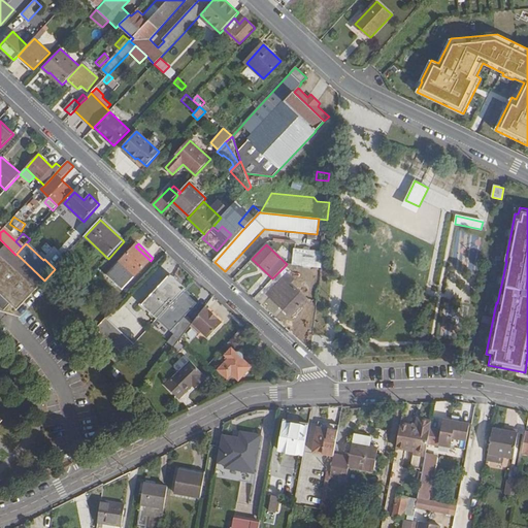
[(0,293),(1,293),(11,302),(14,304),(18,307),(22,303),(35,289),(43,279),(17,254),(15,255),(7,246),(0,254),(0,293)]
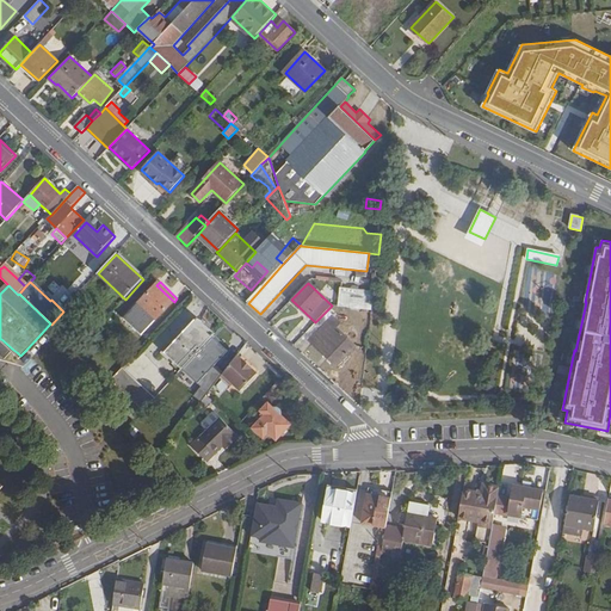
[(127,320),(142,335),(174,302),(156,285),(127,320)]
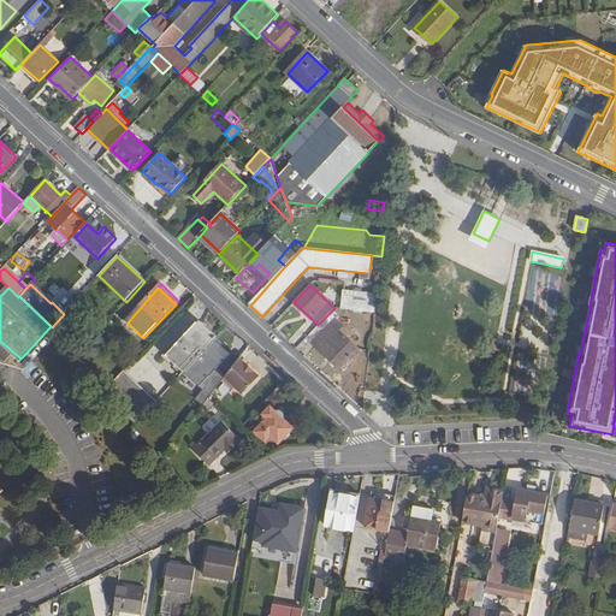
[(378,294),(343,291),(342,309),(375,313),(378,294)]
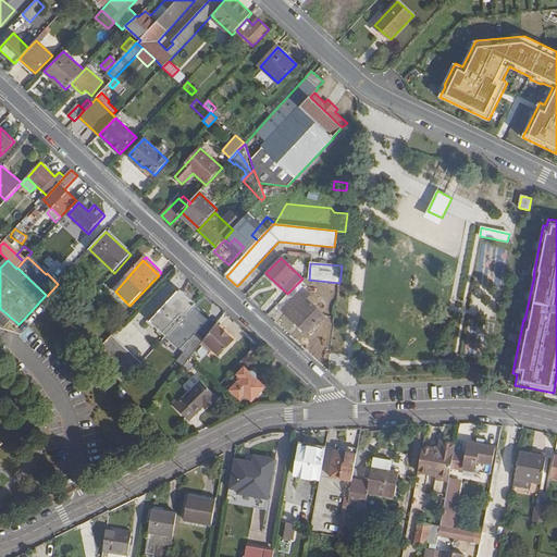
[(306,298),(309,295),(298,283),(287,294),(277,305),(307,333),(323,316),(306,298)]
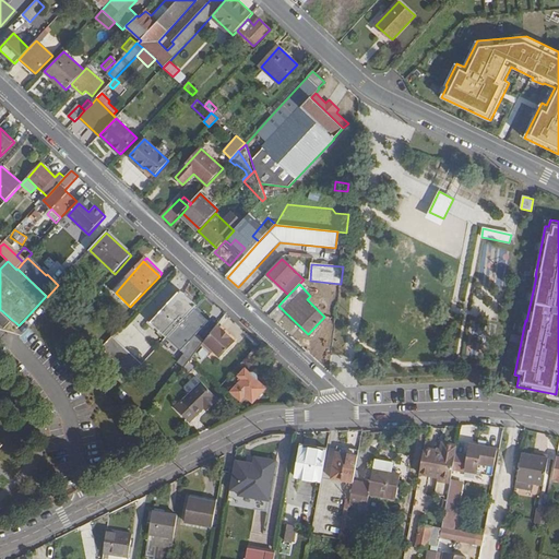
[(181,290),(151,323),(167,337),(177,326),(197,306),(181,290)]
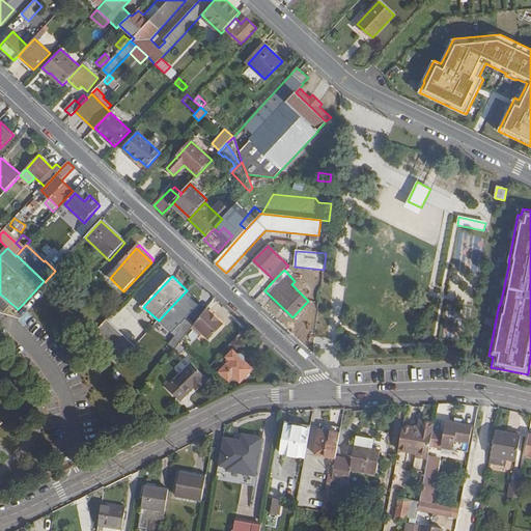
[(198,301),(187,290),(168,310),(180,322),(198,301)]
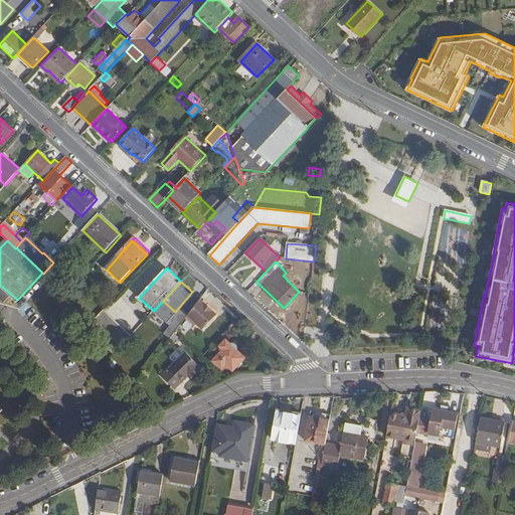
[(1,286),(0,286),(0,297),(5,302),(11,295),(1,286)]
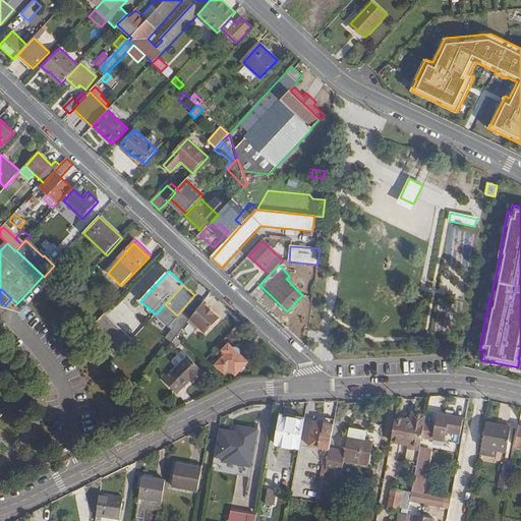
[(204,302),(192,316),(188,323),(197,330),(199,328),(205,333),(207,334),(219,321),(212,313),(214,312),(204,302)]
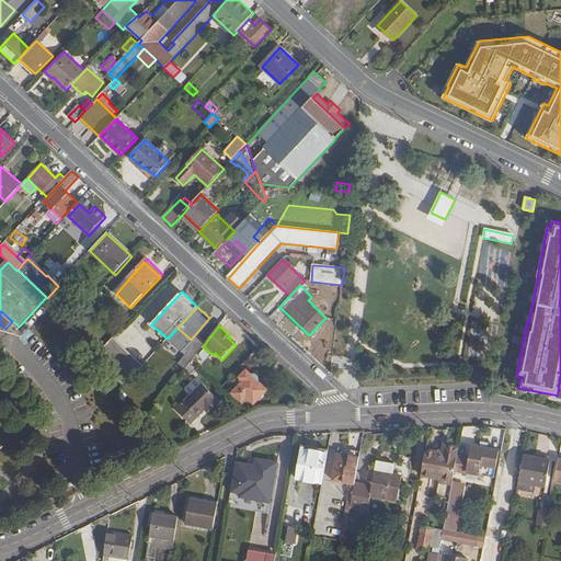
[(181,361),(178,366),(184,371),(191,364),(203,347),(207,341),(202,335),(181,357),(183,358),(181,361)]
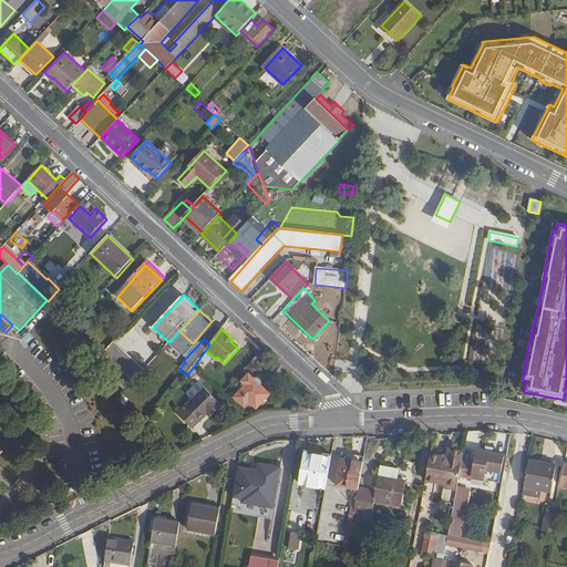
[(233,340),(230,341),(238,349),(240,347),(233,340)]
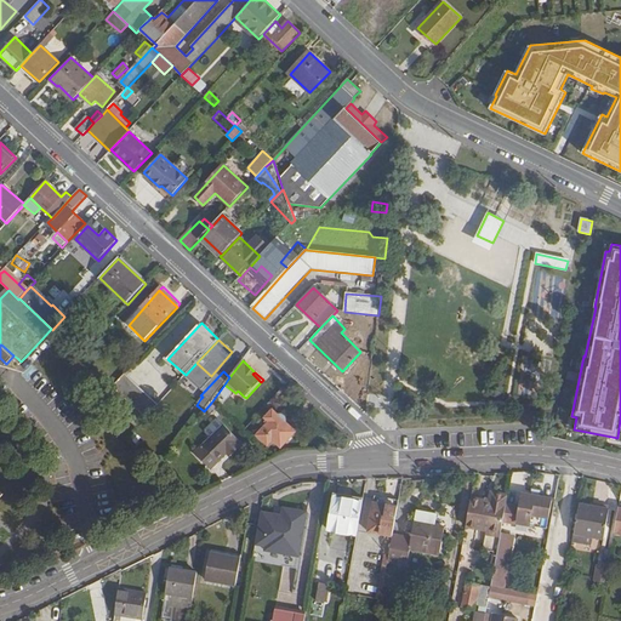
[(125,375),(113,387),(146,419),(158,405),(125,375)]
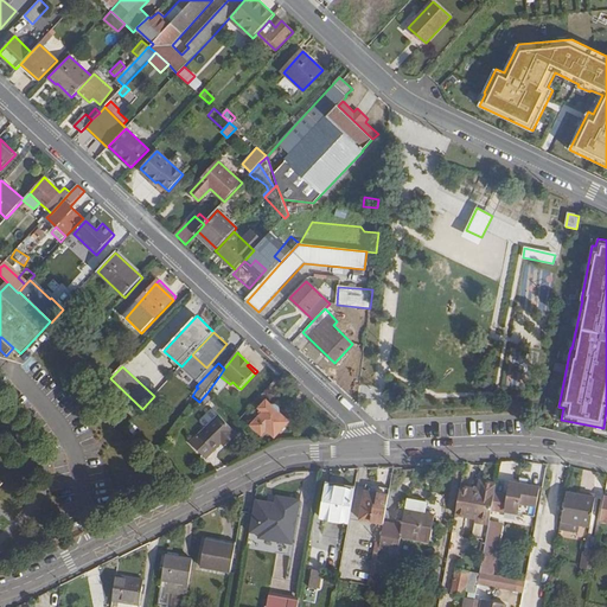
[(212,400),(206,394),(199,402),(205,408),(212,400)]
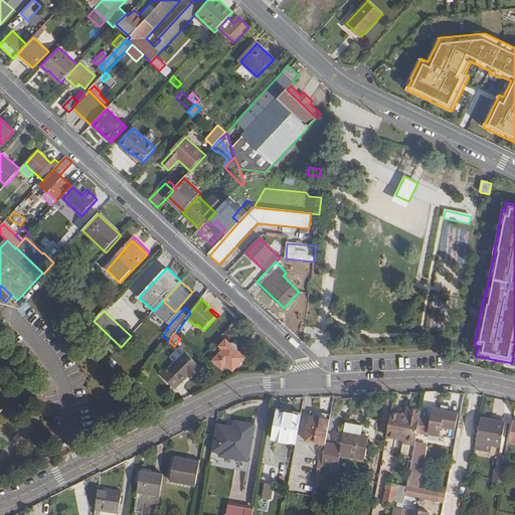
[(119,347),(112,341),(107,347),(113,353),(119,347)]
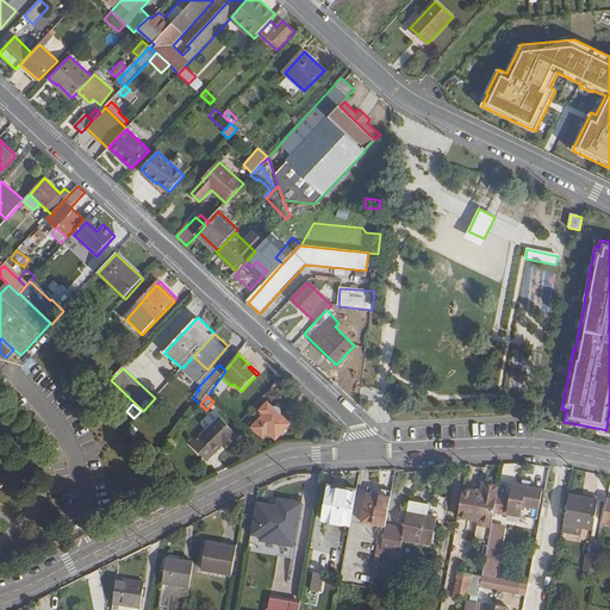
[(262,411),(266,415),(254,428),(265,437),(269,433),(277,440),(291,425),(281,416),(281,411),(279,409),(273,409),(268,404),(262,411)]
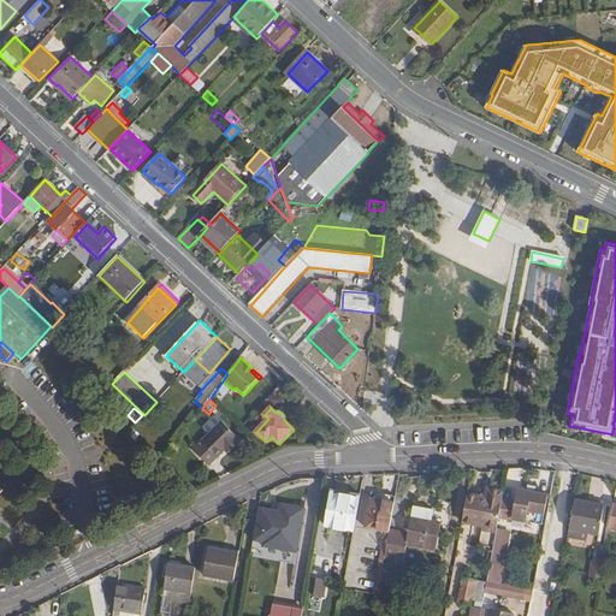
[(209,466),(238,438),(223,422),(194,450),(209,466)]
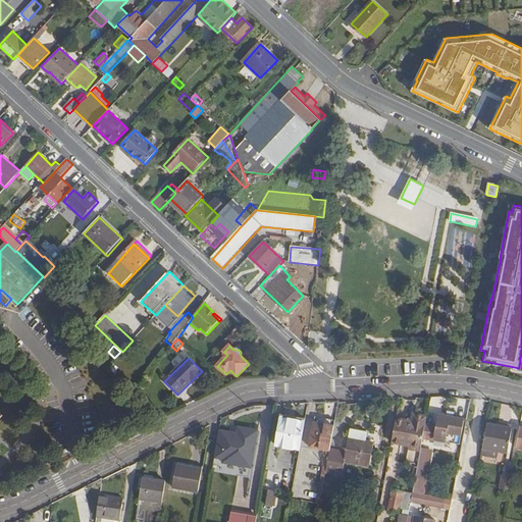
[(413,421),(396,418),(392,442),(411,446),(411,448),(421,450),(427,416),(414,414),(413,421)]
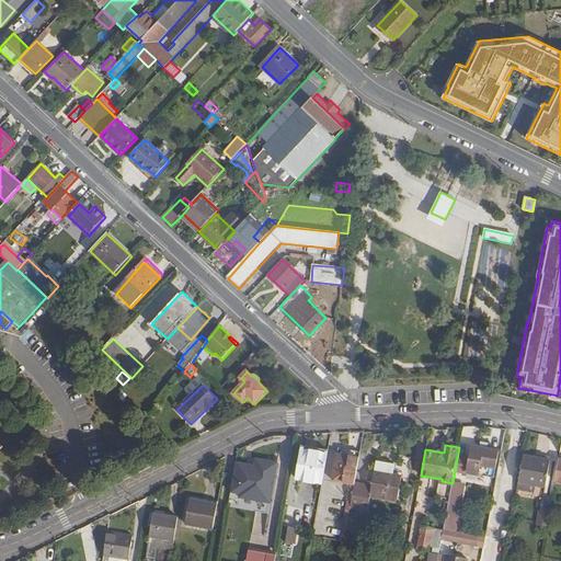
[(494,477),(499,450),(471,445),(467,470),(494,477)]
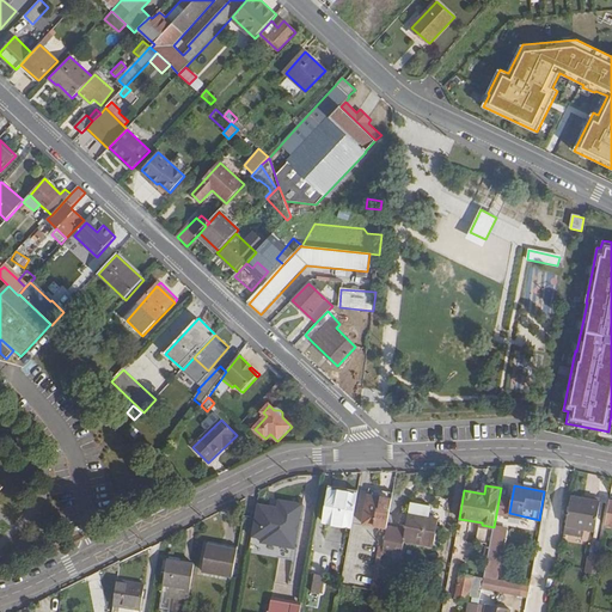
[(330,490),(323,521),(352,527),(357,495),(330,490)]
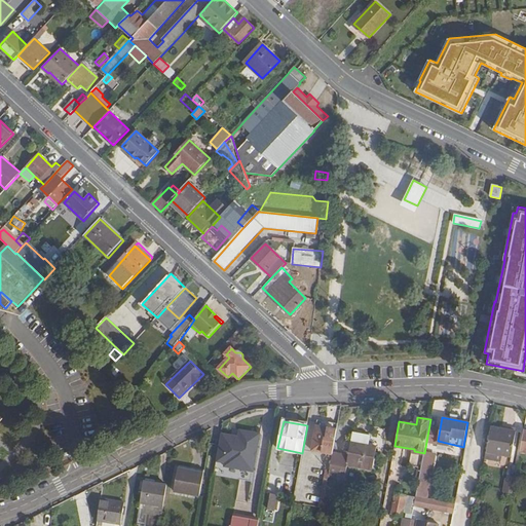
[(315,425),(311,450),(333,453),(337,429),(315,425)]
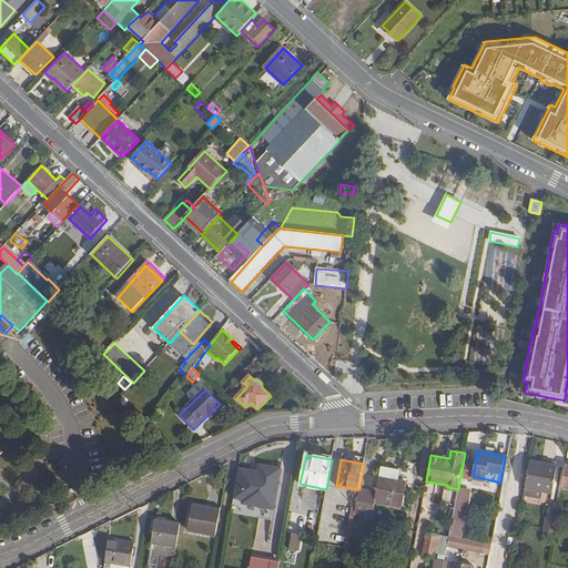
[(558,466),(529,460),(524,496),(539,498),(541,490),(553,493),(558,466)]
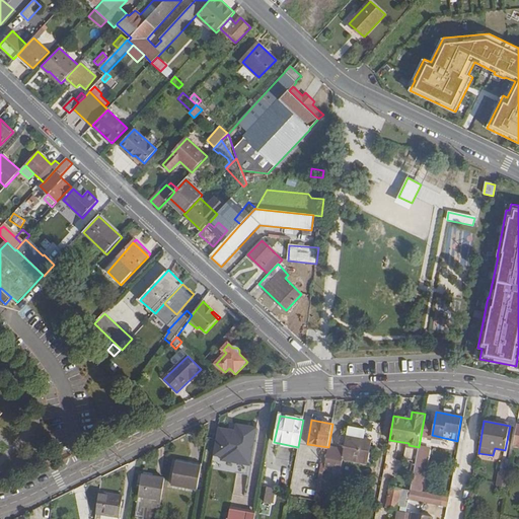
[(87,432),(89,439),(96,437),(94,430),(87,432)]
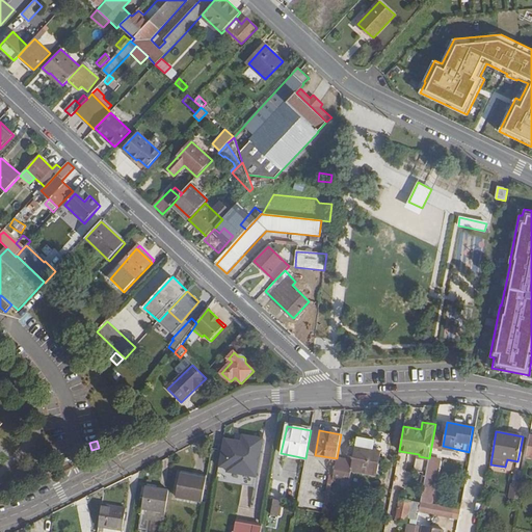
[(337,458),(331,481),(339,482),(340,478),(349,479),(350,470),(376,474),(381,451),(355,447),(352,460),(337,458)]
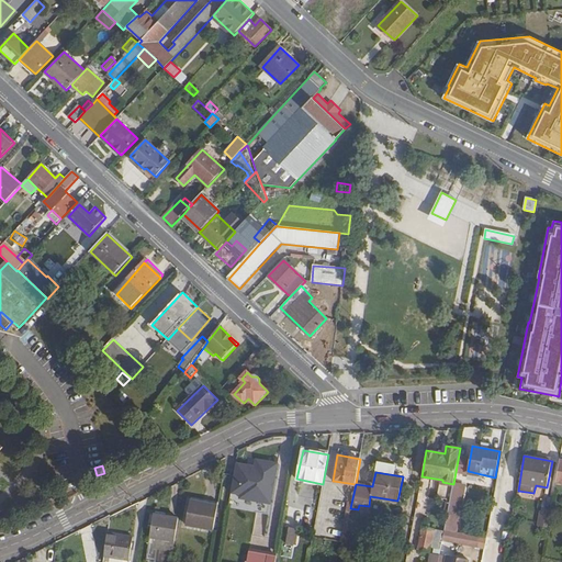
[(463,489),(454,486),(446,531),(456,532),(463,489)]
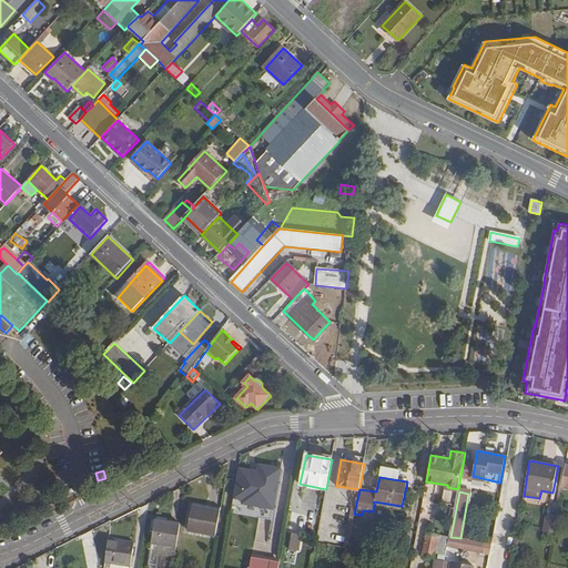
[(270,528),(273,505),(242,499),(237,523),(270,528)]
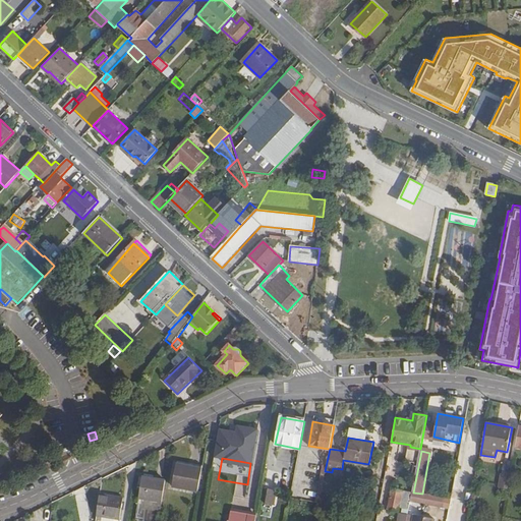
[(176,464),(172,486),(197,491),(201,468),(176,464)]
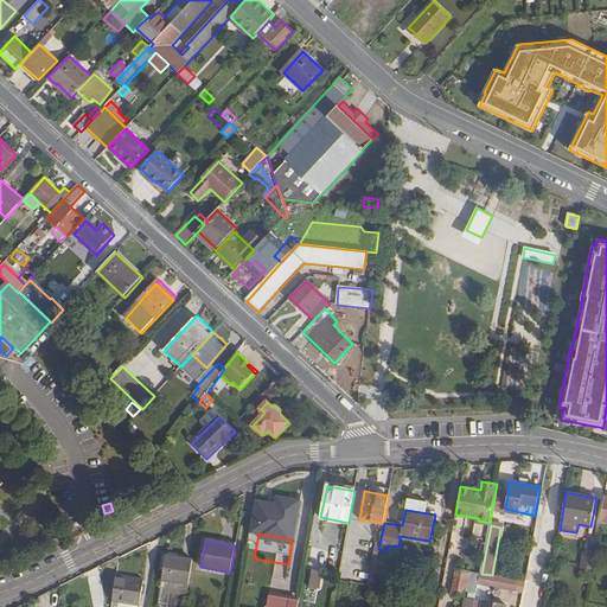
[(579,569),(590,570),(592,553),(581,551),(579,569)]
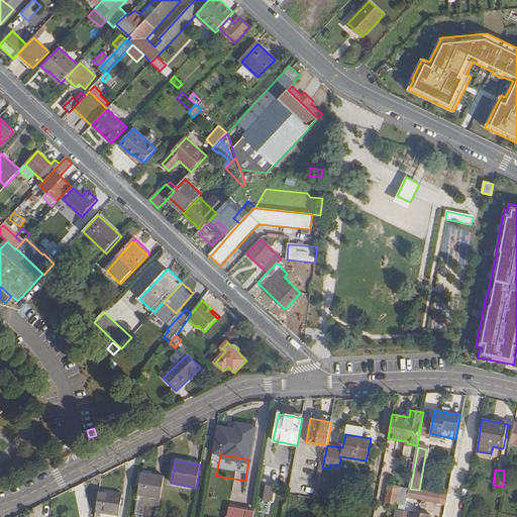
[(146,515),(145,516),(157,516),(164,476),(140,473),(134,513),(146,515)]
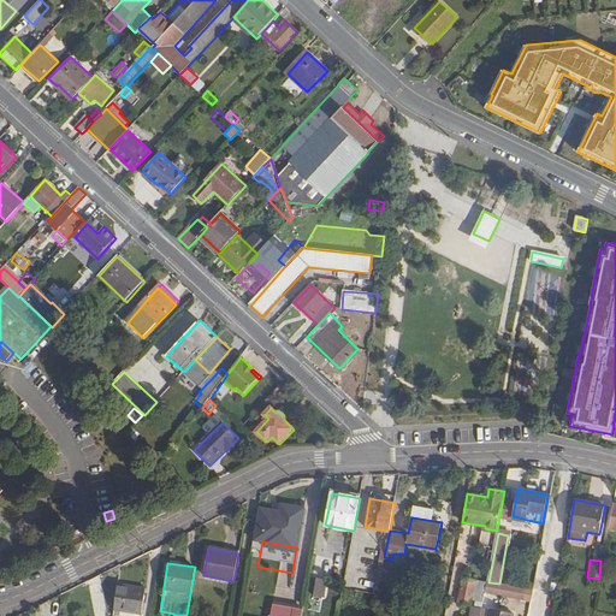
[(325,597),(327,580),(317,578),(313,596),(325,597)]
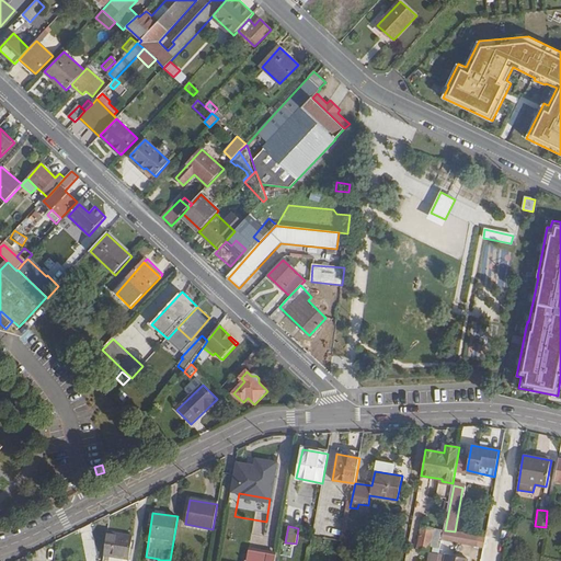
[(437,560),(442,539),(444,530),(421,526),(418,548),(430,551),(427,560),(437,560)]
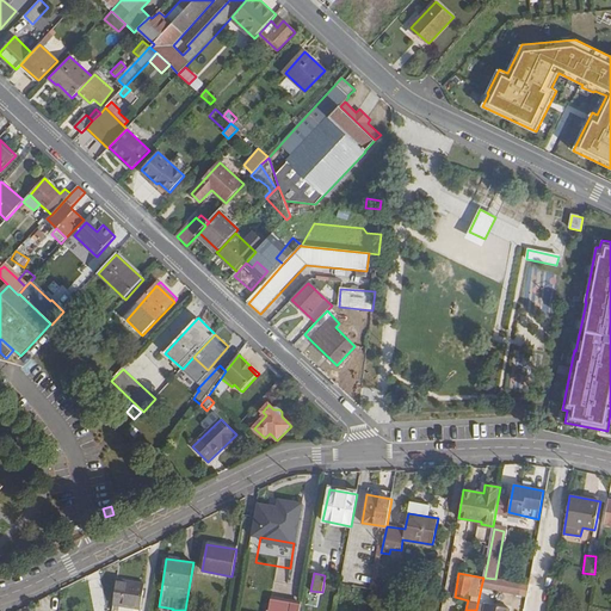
[(520,594),(522,585),(495,579),(485,578),(483,576),(483,578),(481,587),(520,594)]
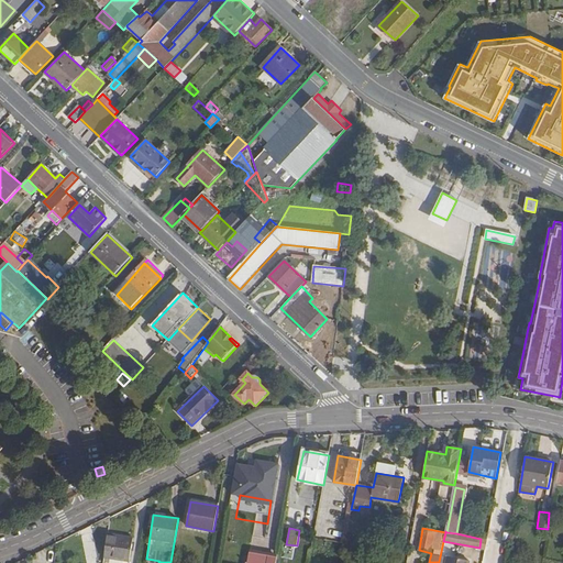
[(133,538),(107,533),(102,556),(129,561),(133,538)]
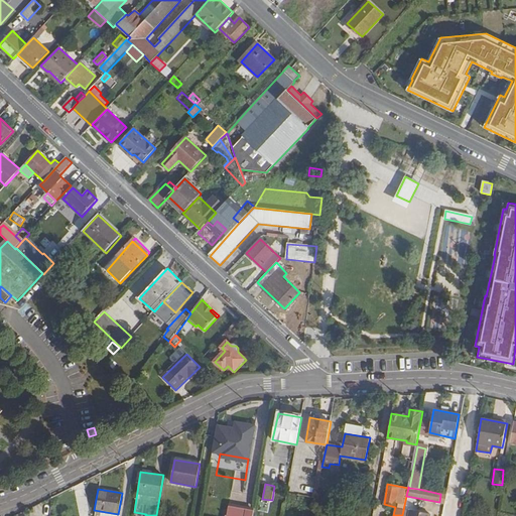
[(252,515),(253,510),(229,506),(227,515),(252,515)]
